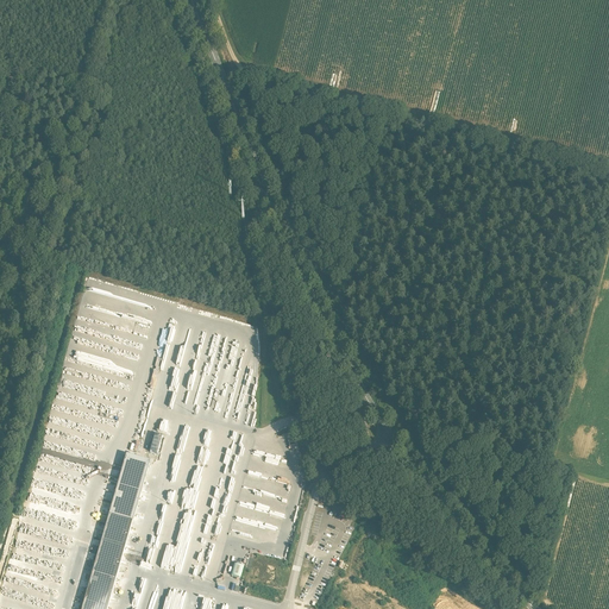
[(133,336),(146,337),(148,325),(136,324),(133,336)]
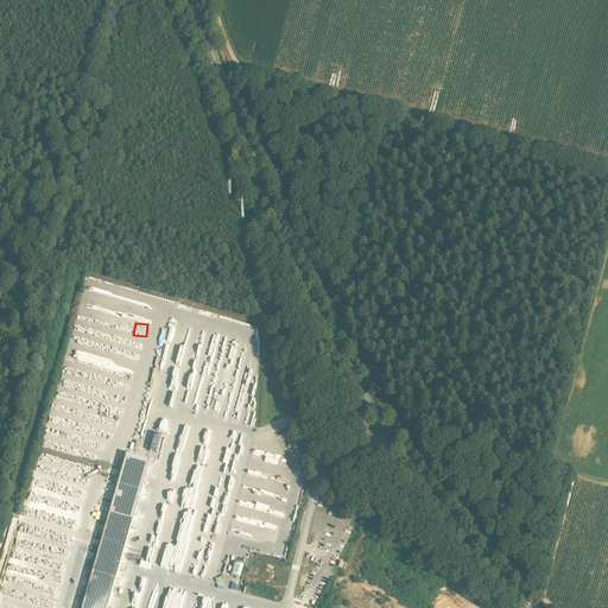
[(214,445),(216,430),(198,428),(196,443),(214,445)]
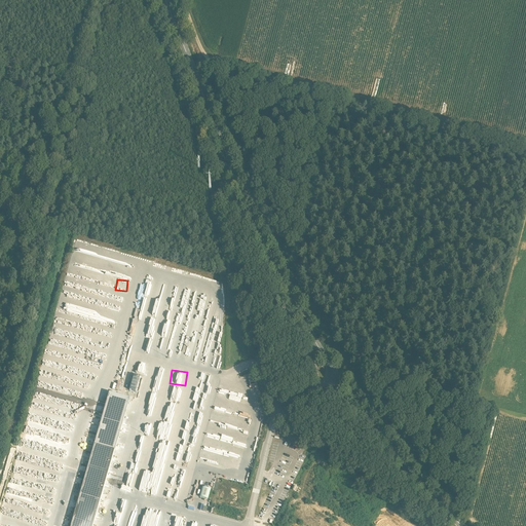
[(95,445),(71,525),(92,525),(115,450),(95,445)]
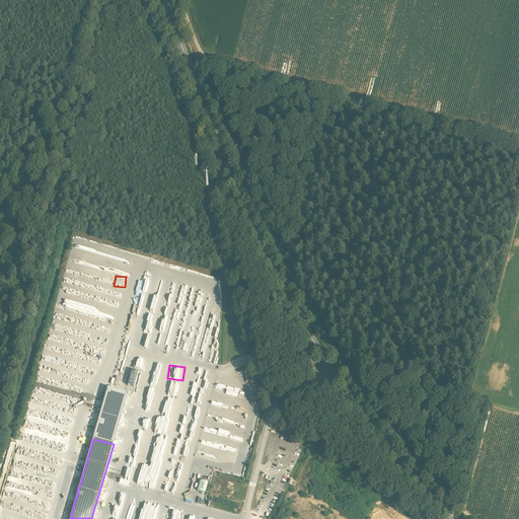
[(200,480),(198,491),(205,493),(208,483),(200,480)]
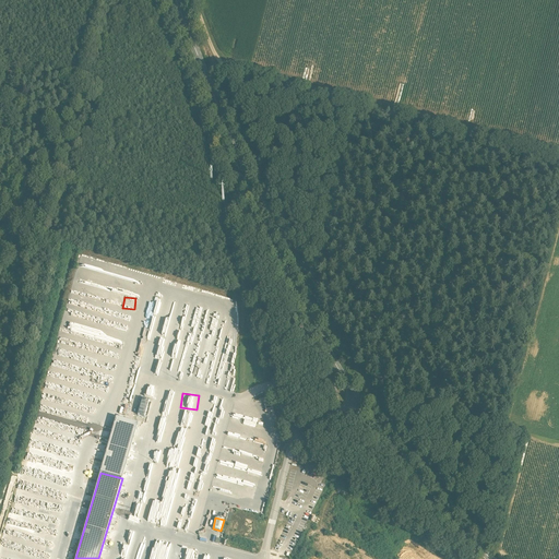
[(244,536),(248,520),(239,518),(235,533),(244,536)]
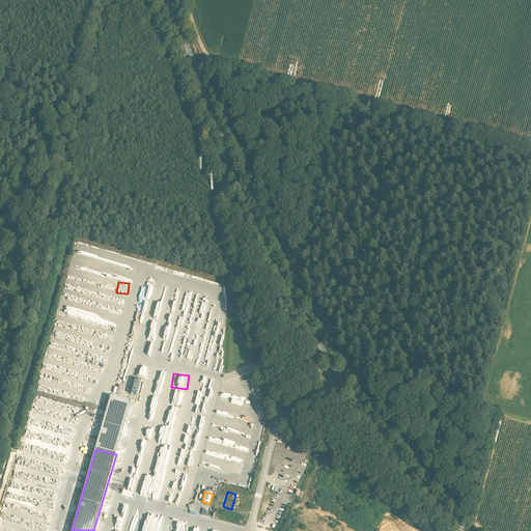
[(173,521),(171,530),(183,530),(185,523),(173,521)]
